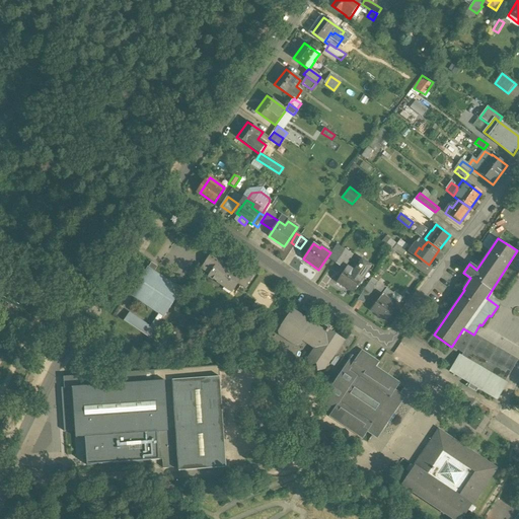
[(405,249),(396,243),(392,248),(401,255),(405,249)]
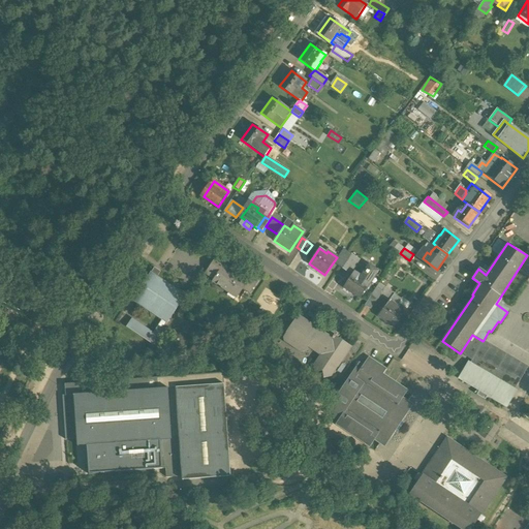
[(431,251),(426,248),(419,257),(423,258),(427,252),(430,254),(431,251)]
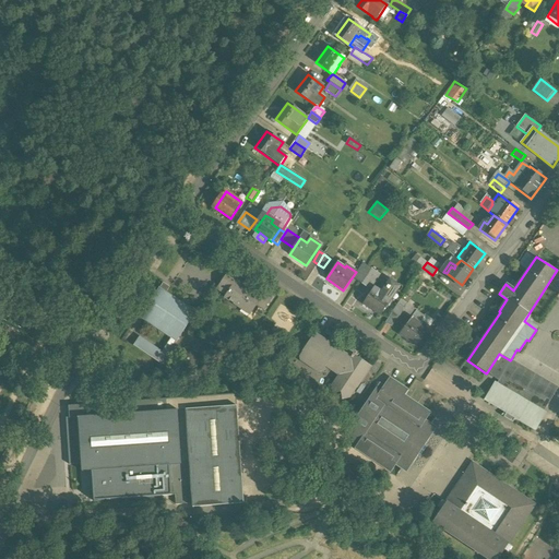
[(380,274),(369,268),(365,273),(359,282),(370,289),(380,274)]
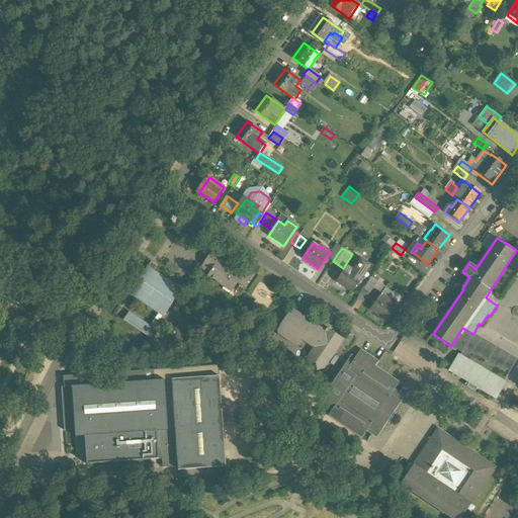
[(338,253),(333,250),(328,258),(333,261),(338,253)]
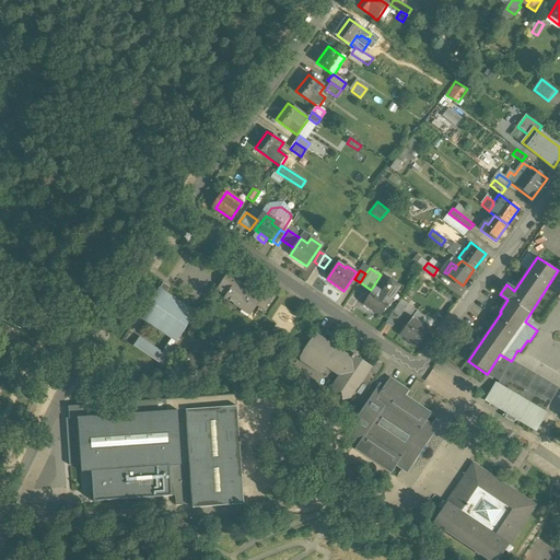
[(230,272),(218,291),(226,296),(236,282),(237,282),(240,279),(230,272)]
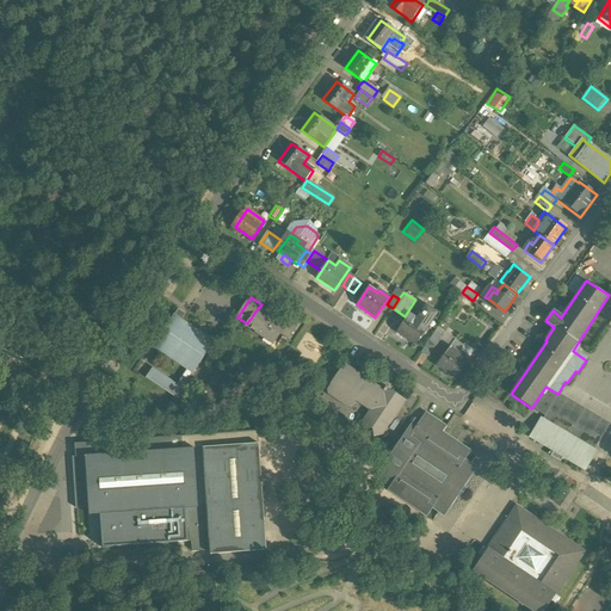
[(417,319),(409,314),(397,332),(415,345),(437,313),(426,306),(417,319)]
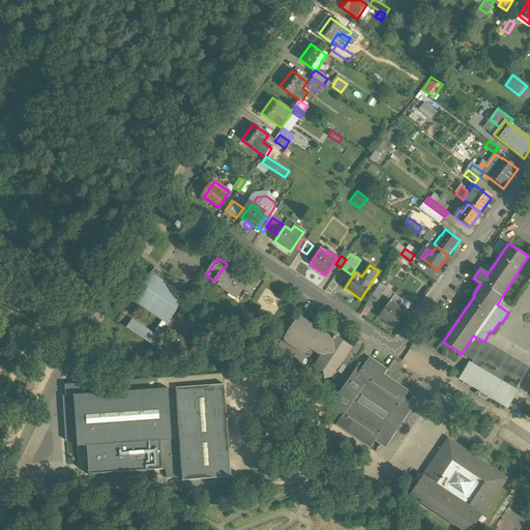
[(225,267),(224,267),(214,281),(212,283),(237,299),(243,290),(247,284),(247,283),(225,267)]
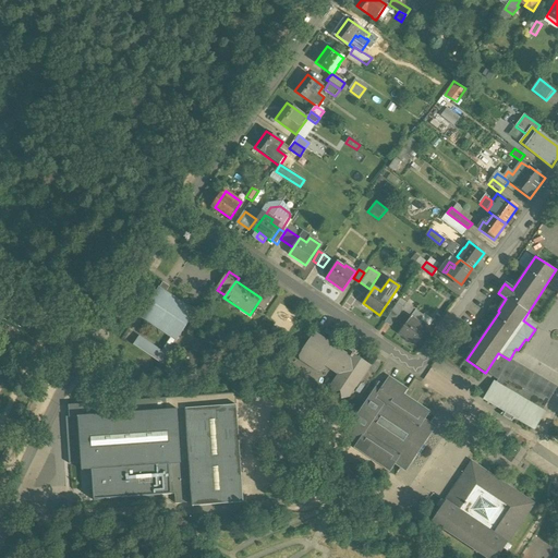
[(195,312),(166,292),(169,287),(162,282),(145,310),(144,310),(140,317),(176,341),(176,342),(195,312)]
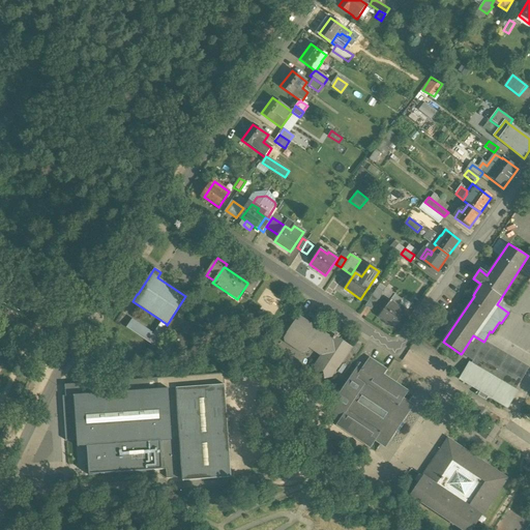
[(258,284),(249,278),(247,283),(247,284),(243,290),(251,295),(258,284)]
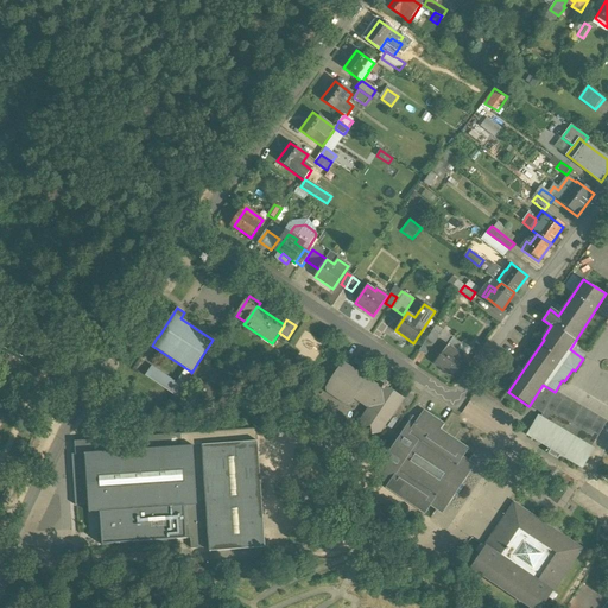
[(436,325),(428,339),(428,340),(434,343),(435,343),(438,337),(443,331),(443,330),(436,325)]
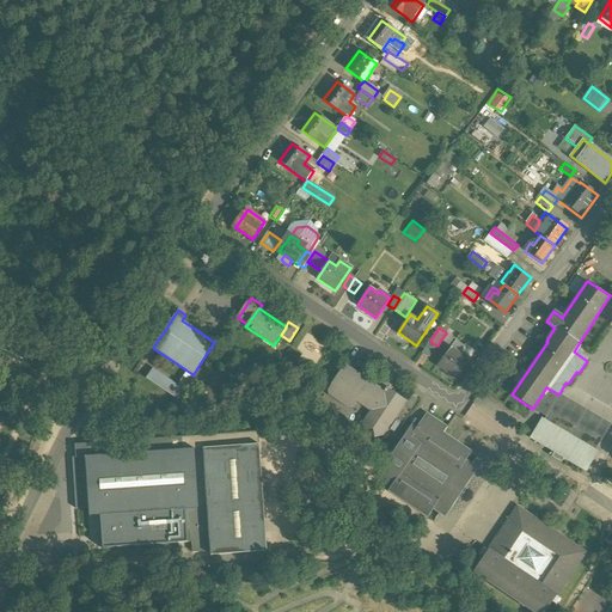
[(456,341),(446,334),(441,340),(451,348),(456,341)]
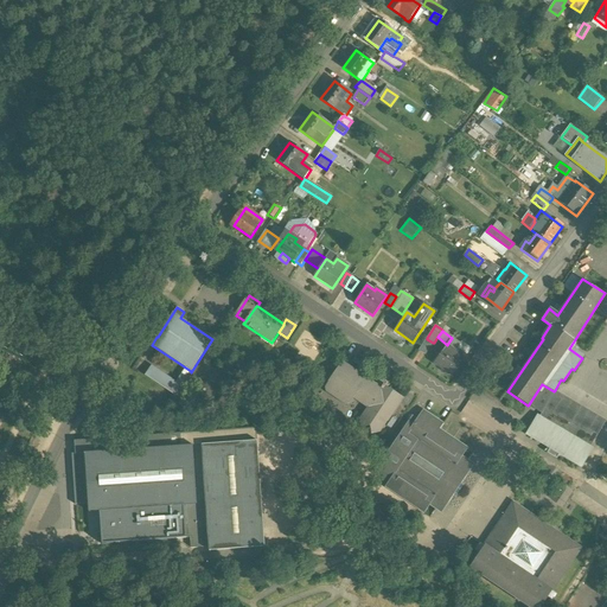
[(447,345),(434,363),(452,376),(466,356),(457,347),(460,344),(452,338),(447,345)]
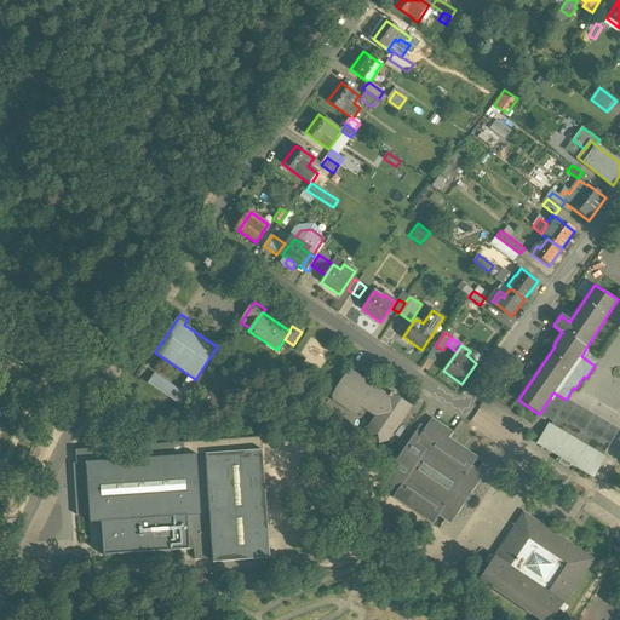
[(436,346),(429,357),(435,361),(442,350),(436,346)]
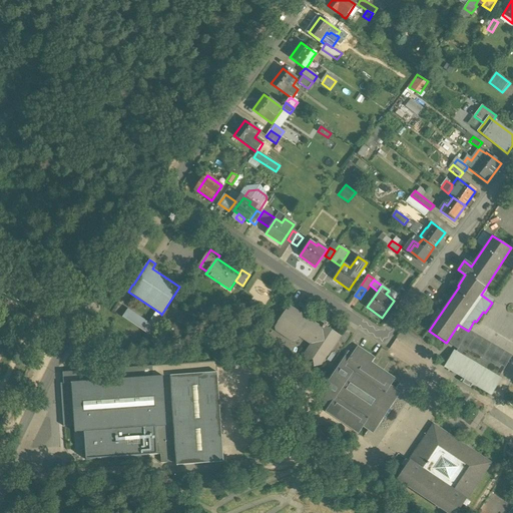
[(323,328),(291,306),(277,327),(278,330),(293,341),(297,341),(301,337),(312,344),(305,354),(306,361),(314,360),(315,367),(322,366),(342,337),(327,327),(327,326),(325,325),(323,328)]
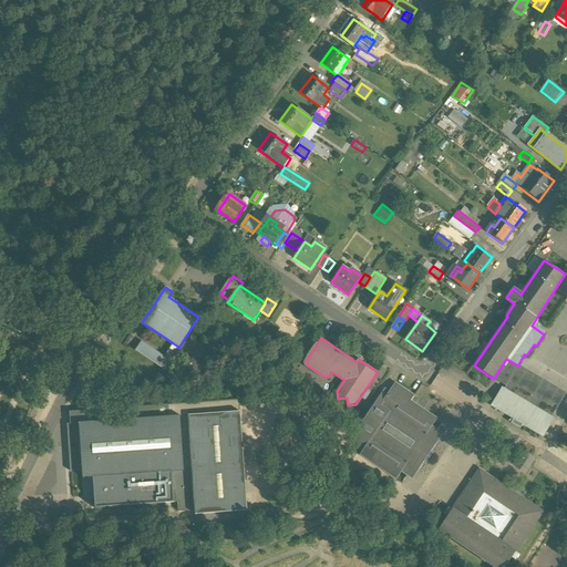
[(169,350),(164,358),(142,342),(135,351),(167,372),(169,370),(178,356),(174,352),(177,347),(178,348),(178,347),(174,344),(169,350)]
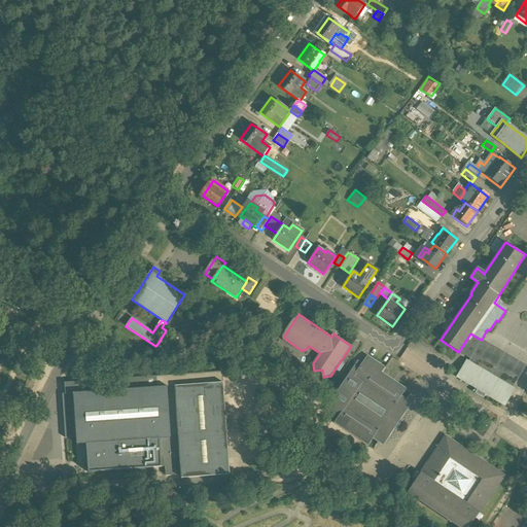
[(178,334),(173,335),(171,339),(172,344),(176,346),(181,345),(183,341),(182,336),(178,334)]
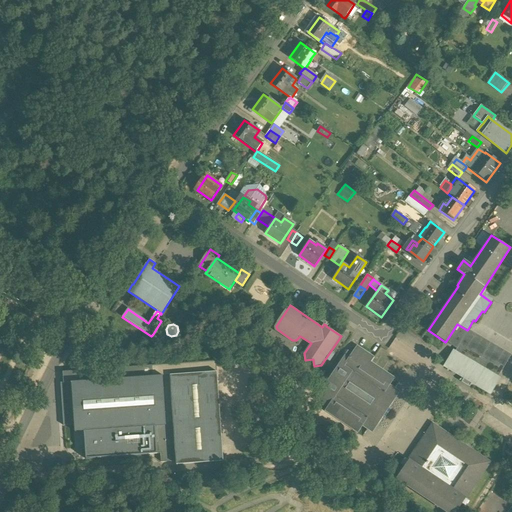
[(467,330),(457,324),(446,341),(457,348),(460,343),(498,367),(500,364),(504,367),(511,355),(468,329),(467,330)]
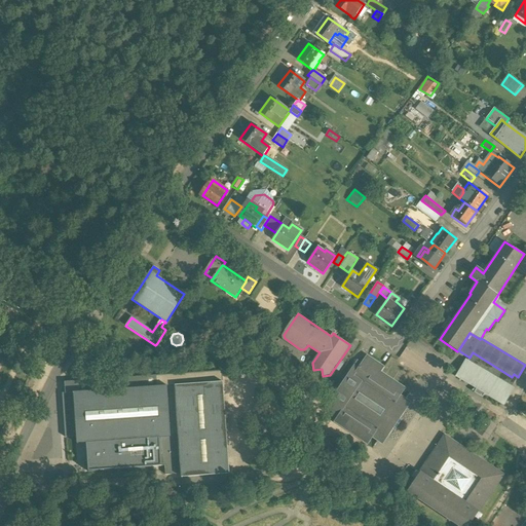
[(512,377),(473,352),(470,358),(468,360),(467,361),(511,388),(512,387),(518,377),(514,374),(512,377)]
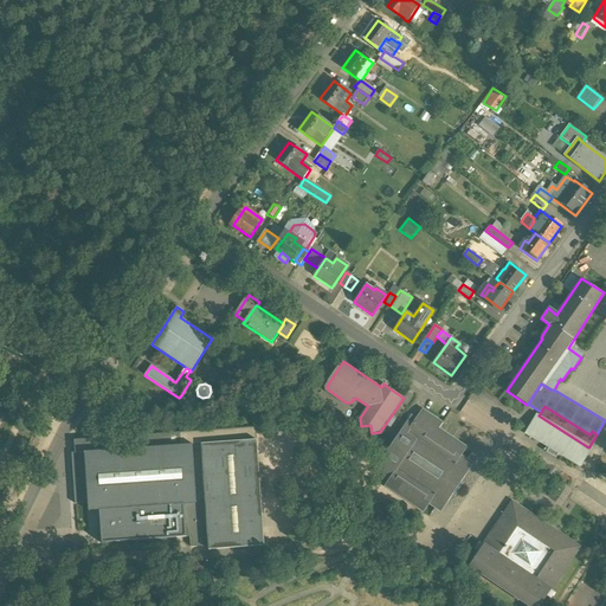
[(423,411),(416,420),(412,418),(384,459),(386,462),(375,476),(387,483),(386,485),(424,510),(429,504),(436,509),(442,500),(446,503),(453,492),(455,494),(462,484),(461,483),(466,474),(462,470),(469,461),(462,456),(465,450),(438,431),(443,424),(423,411)]
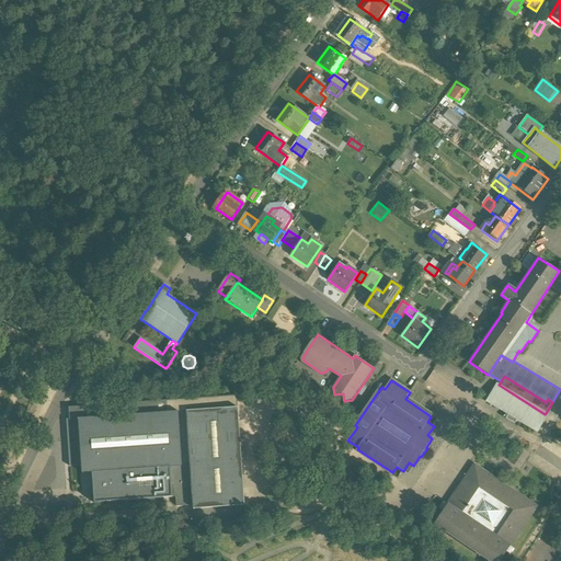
[(545,414),(499,385),(499,386),(496,385),(487,401),(507,415),(505,420),(514,425),(517,420),(537,433),(548,415),(546,413),(545,414)]
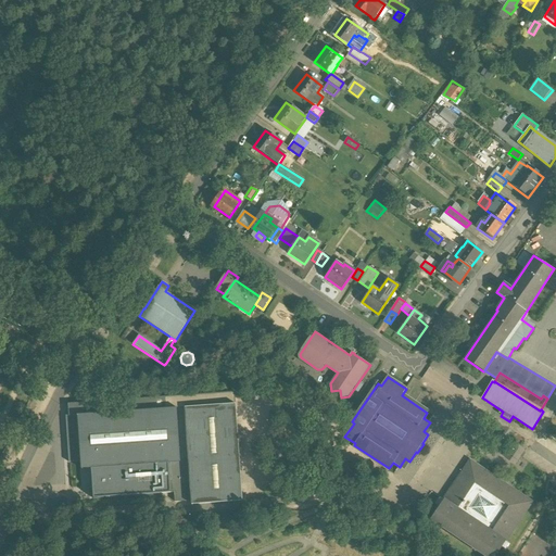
[(176,409),(236,405),(235,393),(67,404),(68,417),(77,416),(176,409)]
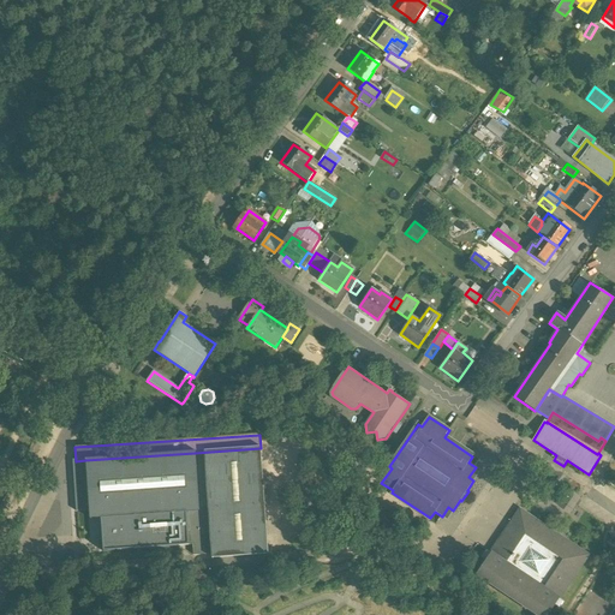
[(261,448),(195,453),(199,512),(187,512),(190,545),(192,545),(193,556),(212,555),(212,559),(268,555),(261,448)]
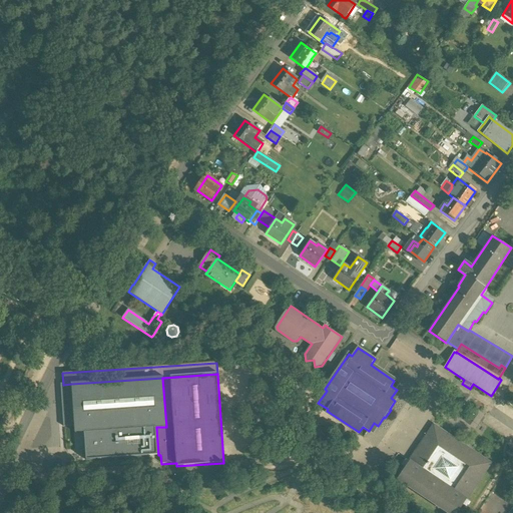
[(162,378),(71,384),(74,426),(74,433),(84,432),(156,427),(166,427),(162,378)]
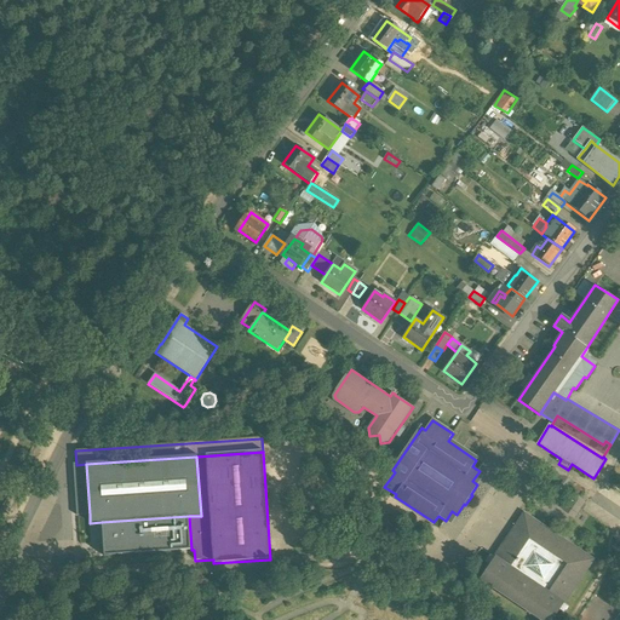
[(76,465),(74,465),(78,516),(90,515),(86,464),(76,465)]
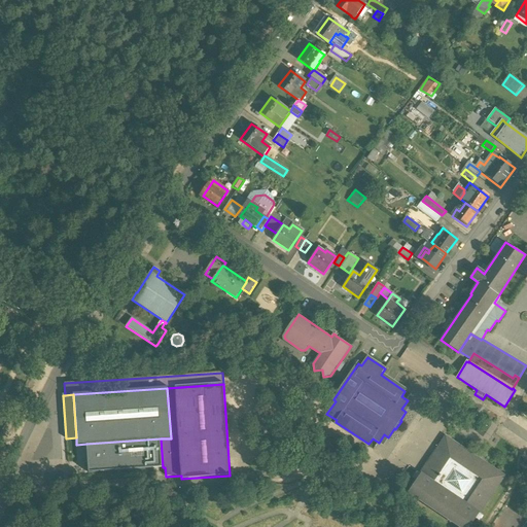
[(416,481),(407,493),(456,526),(469,526),(476,520),(479,522),(483,517),(480,515),(504,478),(446,437),(429,461),(420,475),(416,471),(412,478),(416,481)]
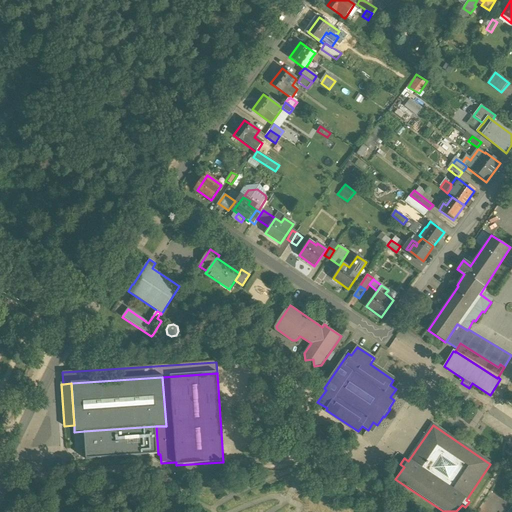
[(156,426),(84,431),(86,459),(158,454),(156,426)]
